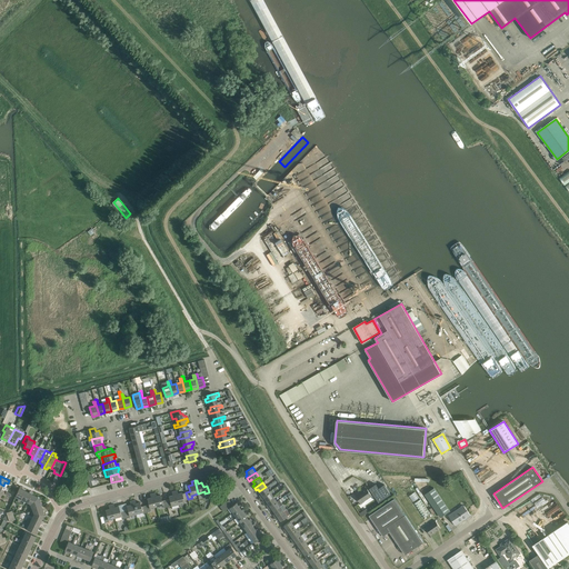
[(367,488),(356,496),(361,503),(372,496),(371,495),(373,493),(379,502),(391,493),(385,485),(379,488),(376,483),(370,488),(370,489),(368,490),(367,488)]
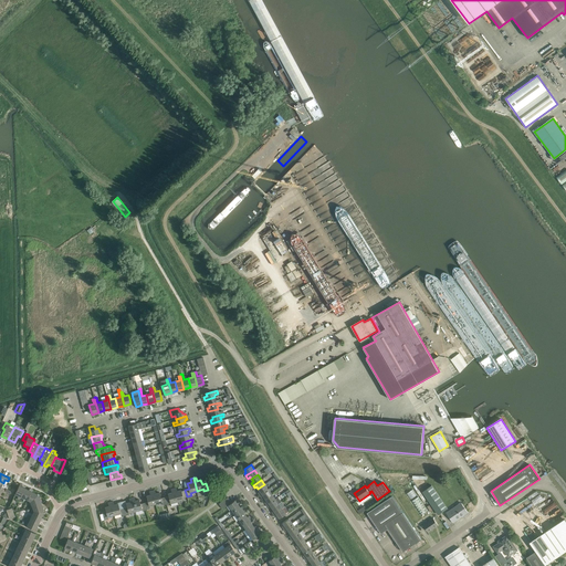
[(18,499),(20,500),(25,489),(22,486),(23,485),(20,483),(16,494),(19,495),(18,499)]
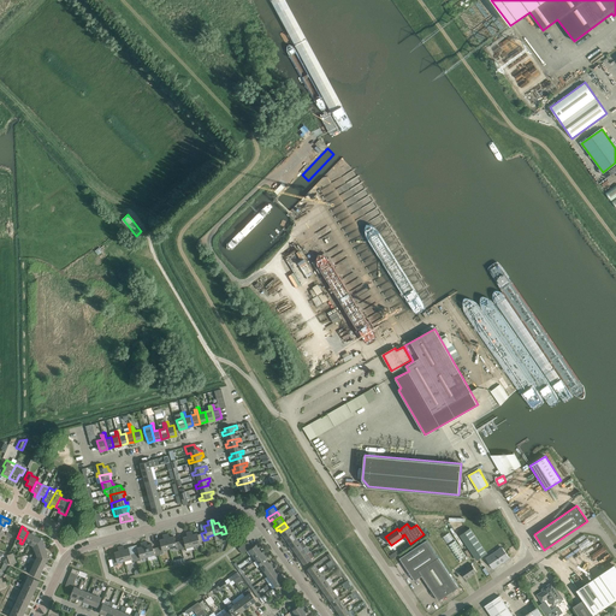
[(280,537),(283,539),(291,532),(288,527),(280,532),(283,534),(280,537)]
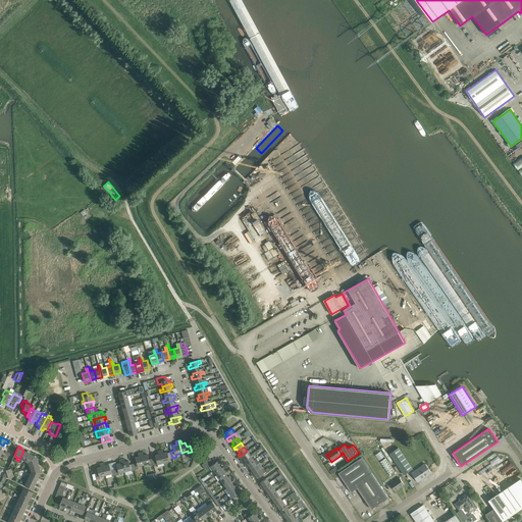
[(389,453),(404,474),(413,469),(399,448),(389,453)]
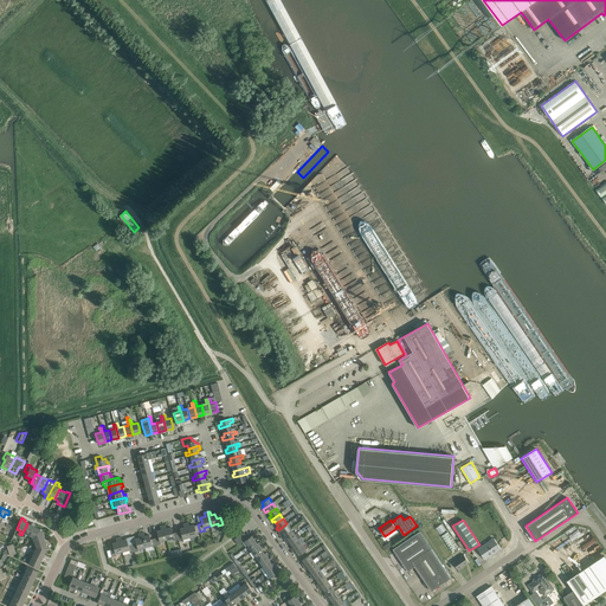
[(188,522),(186,523),(189,536),(197,535),(197,533),(200,532),(198,524),(194,526),(194,524),(189,526),(188,522)]
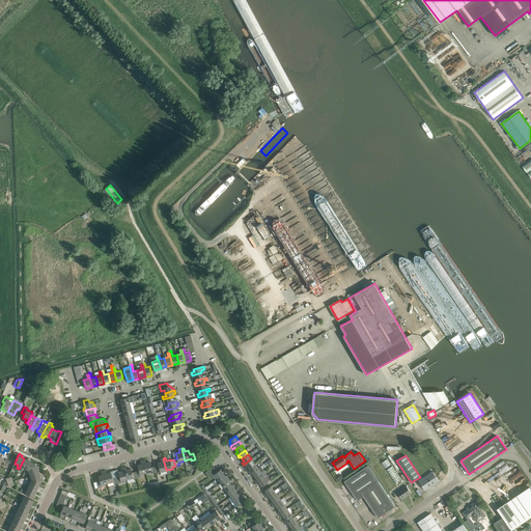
[(23,468),(26,469),(30,460),(31,459),(28,458),(27,459),(24,458),(19,469),(22,470),(23,468)]
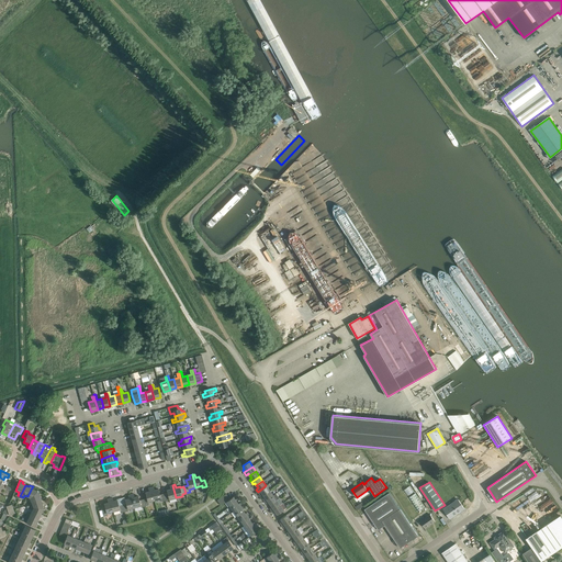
[(167,493),(164,494),(166,501),(169,499),(176,497),(172,485),(170,485),(170,489),(167,490),(167,493)]
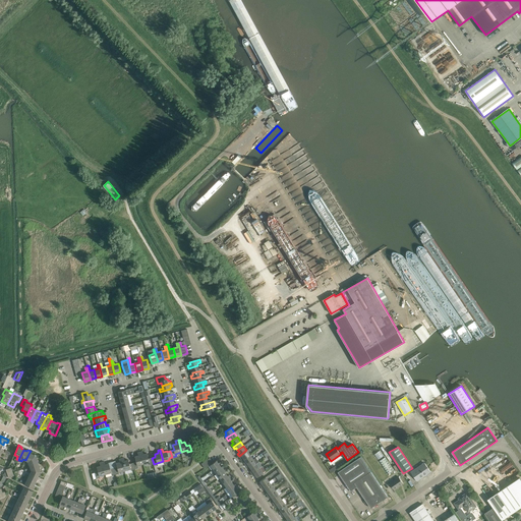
[(242,457),(244,459),(250,455),(246,450),(239,456),(240,458),(242,457)]
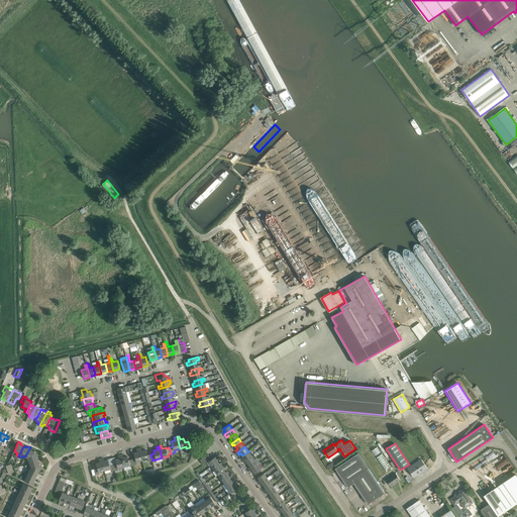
[(141,447),(139,448),(142,460),(148,458),(148,461),(152,460),(150,454),(147,455),(145,449),(142,450),(141,447)]
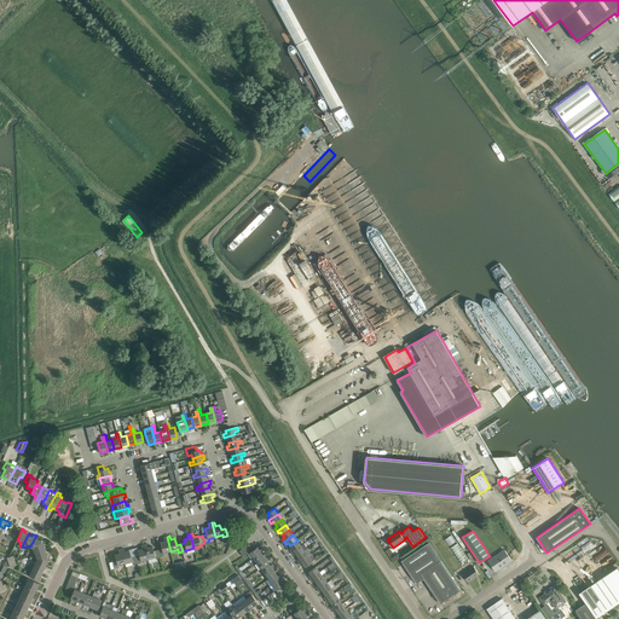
[(30,547),(34,548),(41,541),(35,537),(30,547)]
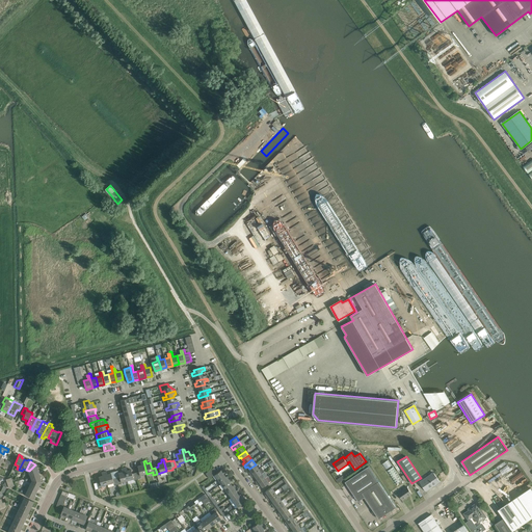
[(139,472),(135,473),(137,479),(141,478),(140,475),(147,474),(143,461),(140,462),(141,466),(137,467),(139,472)]
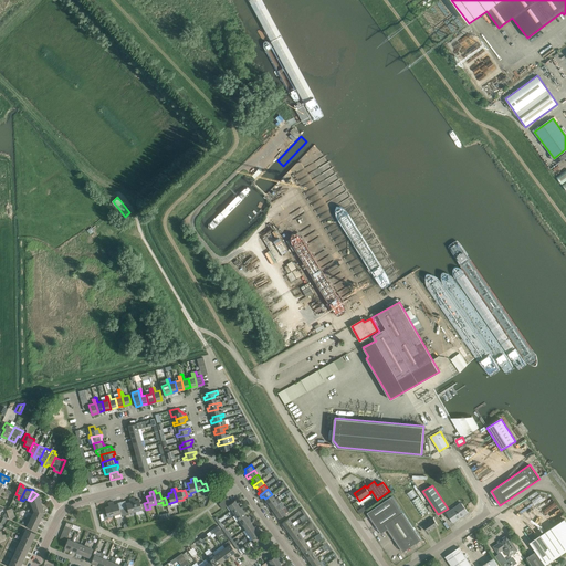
[(31,501),(32,506),(41,503),(38,494),(31,501)]
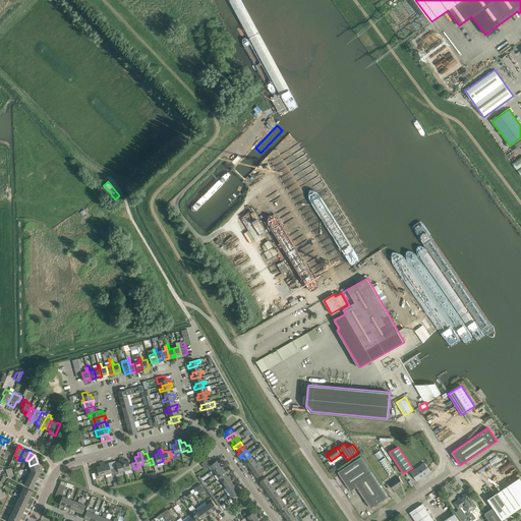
[(243,462),(245,465),(253,459),(250,455),(244,459),(245,461),(243,462)]
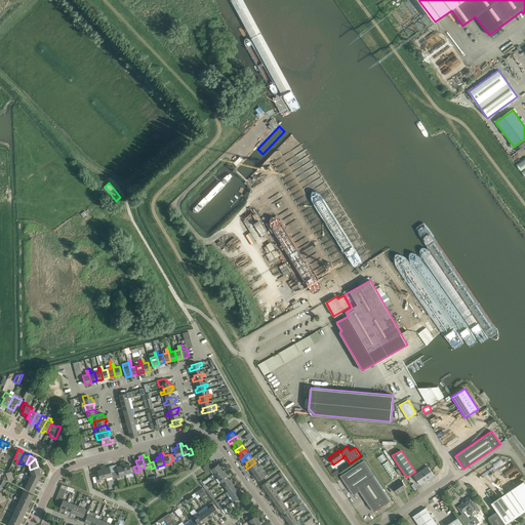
[(359,490),(374,512),(391,500),(373,475),(364,460),(340,476),(354,494),(359,490)]
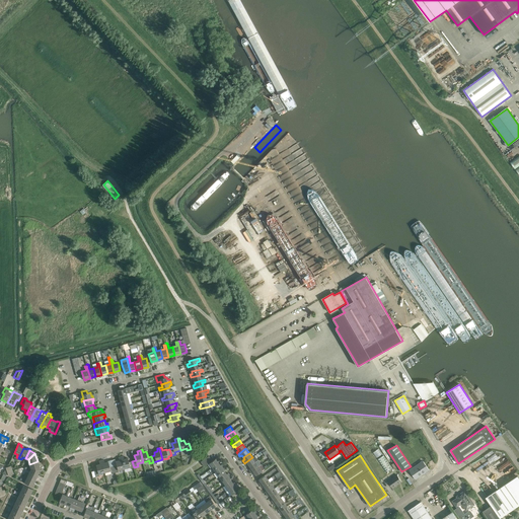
[(124,456),(121,457),(124,468),(130,467),(131,468),(134,467),(132,461),(129,462),(128,458),(124,459),(124,456)]
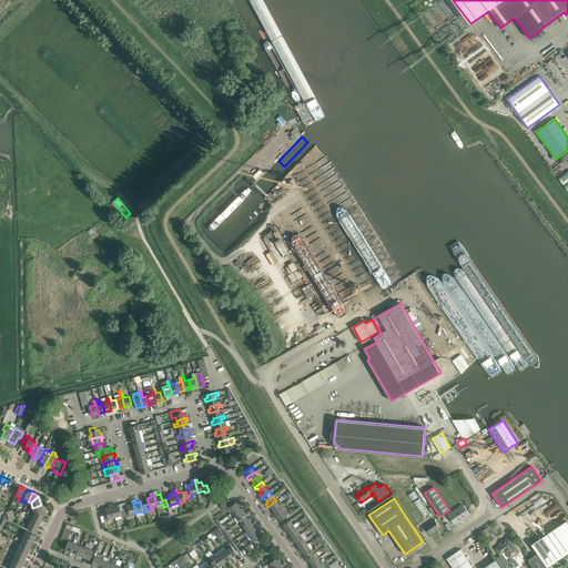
[(128,509),(124,510),(127,517),(130,516),(130,515),(135,513),(132,500),(130,500),(131,504),(127,505),(128,509)]
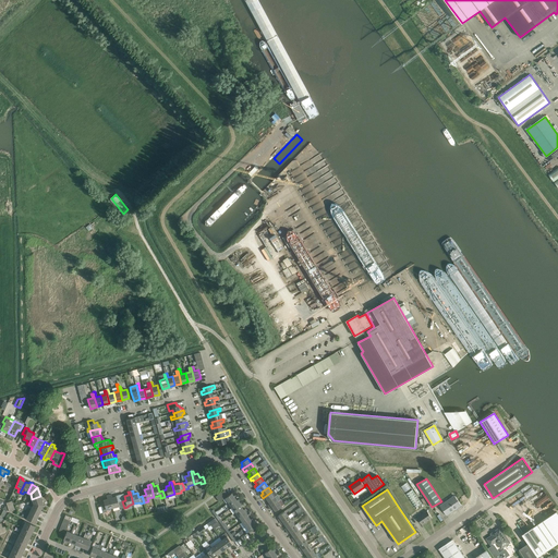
[(226,498),(229,502),(235,498),(233,496),(235,495),(233,492),(228,496),(226,497),(226,498)]
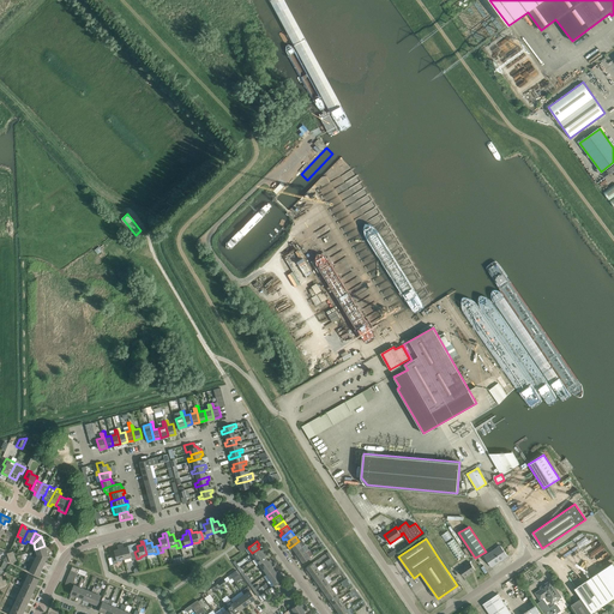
[(294,549),(295,552),(302,547),(299,541),(289,548),(292,551),(294,549)]
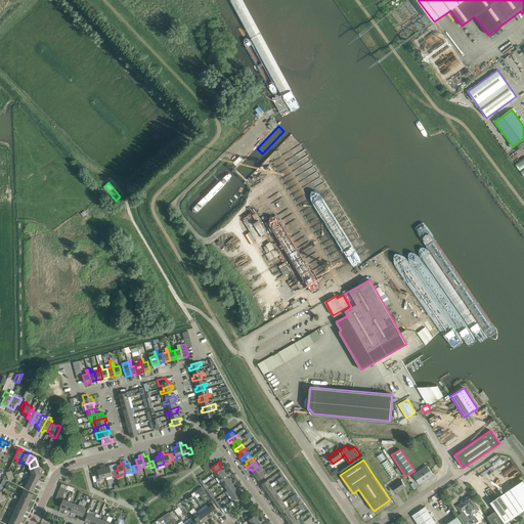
[(105,477),(102,465),(100,466),(100,469),(97,470),(98,474),(95,475),(96,481),(100,480),(99,478),(105,477)]
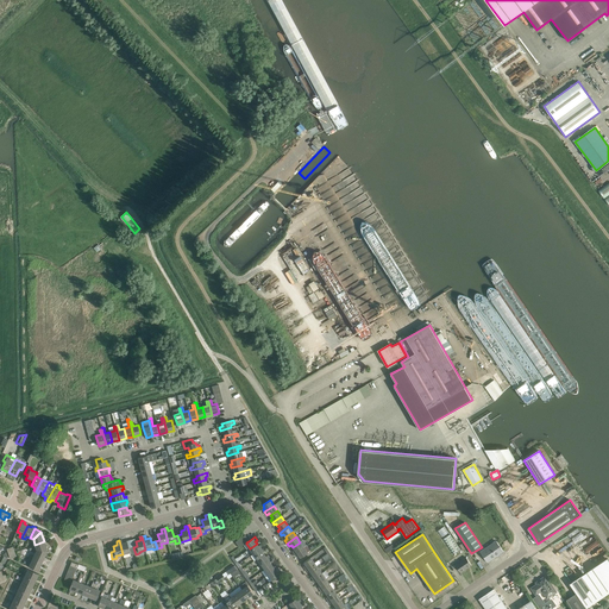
[(123,540),(119,540),(123,554),(130,552),(131,556),(132,557),(135,557),(135,554),(136,554),(133,547),(129,548),(127,541),(123,542),(123,540)]
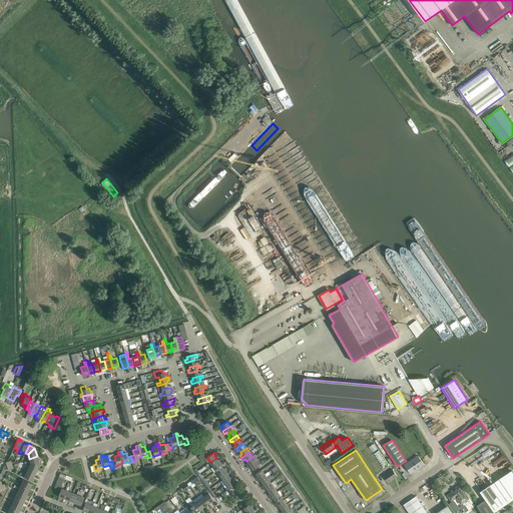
[(246,464),(247,467),(258,459),(254,455),(252,457),(246,461),(247,463),(246,464)]
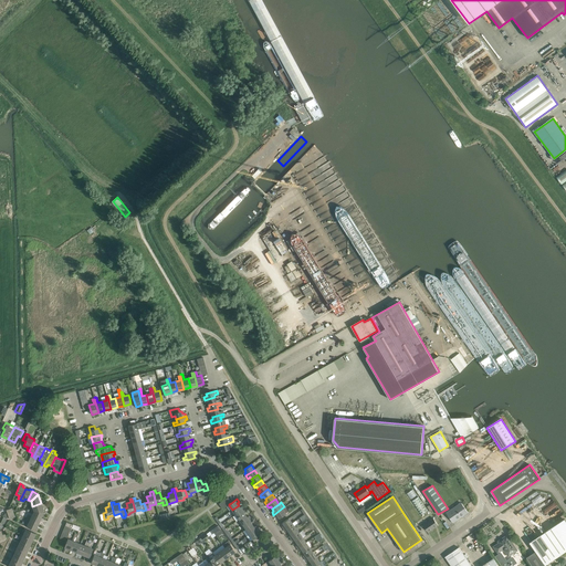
[(447,513),(453,523),(468,513),(461,503),(447,513)]
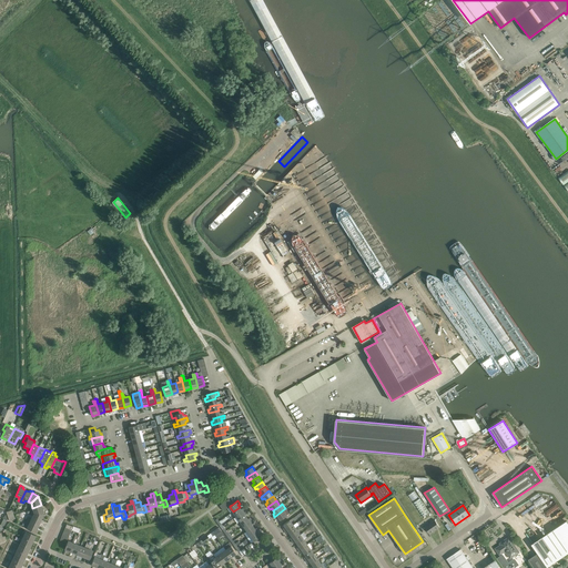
[(233,511),(236,517),(245,510),(243,508),(241,509),(240,507),(233,511)]
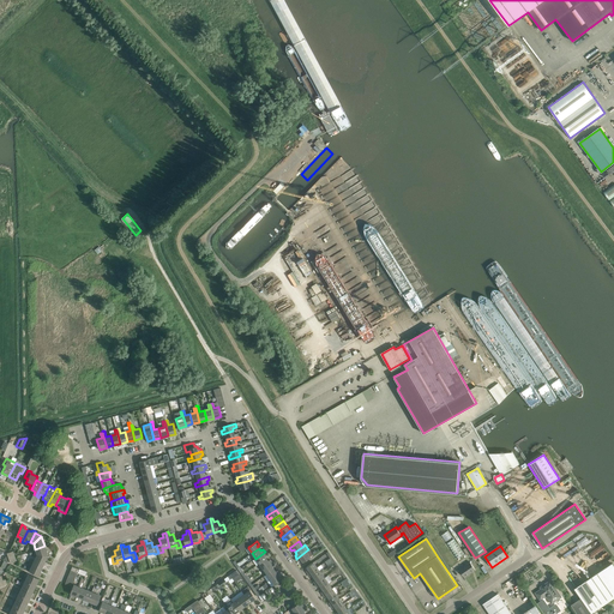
[(308,549),(296,559),(299,561),(301,560),(302,563),(309,557),(313,555),(308,549)]
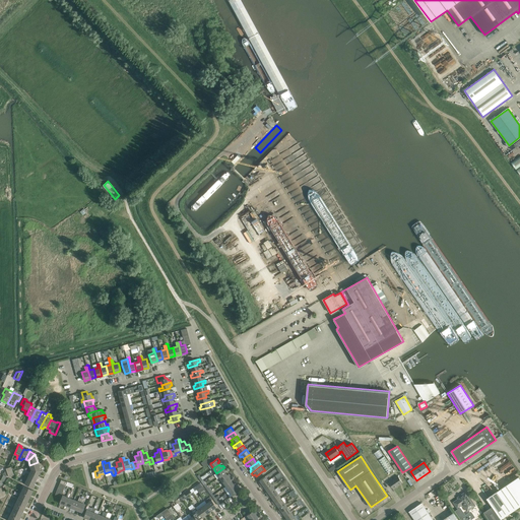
[(6,468),(8,476),(14,474),(11,466),(6,468)]
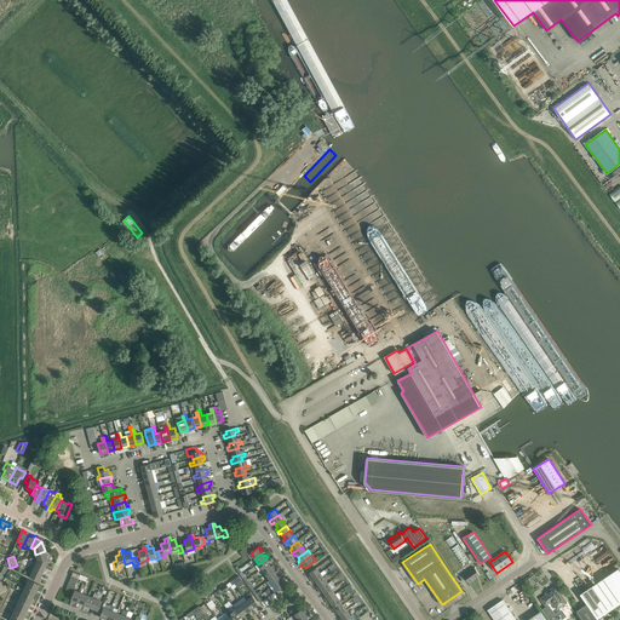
[(258,564),(262,569),(269,564),(268,562),(269,560),(268,557),(258,564)]
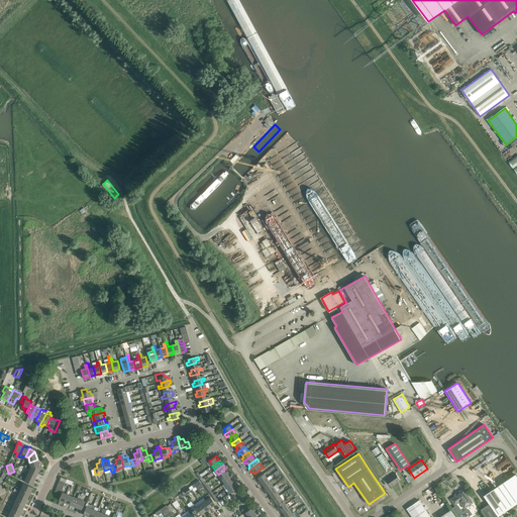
[(26,471),(24,474),(35,479),(36,476),(38,477),(39,474),(37,473),(30,470),(28,473),(26,471)]
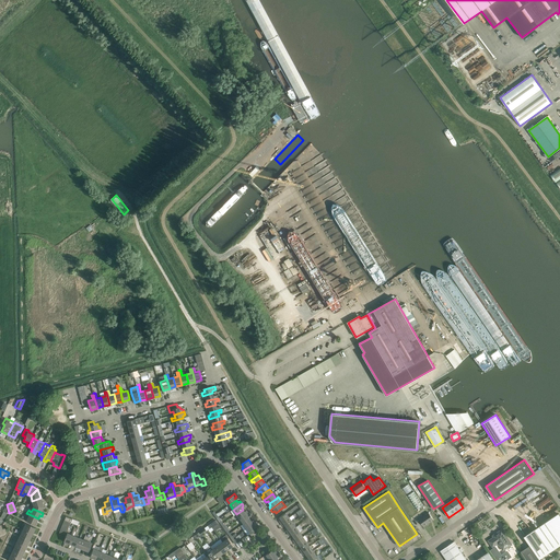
[(236,514),(240,518),(248,513),(246,510),(244,512),(243,510),(236,514)]
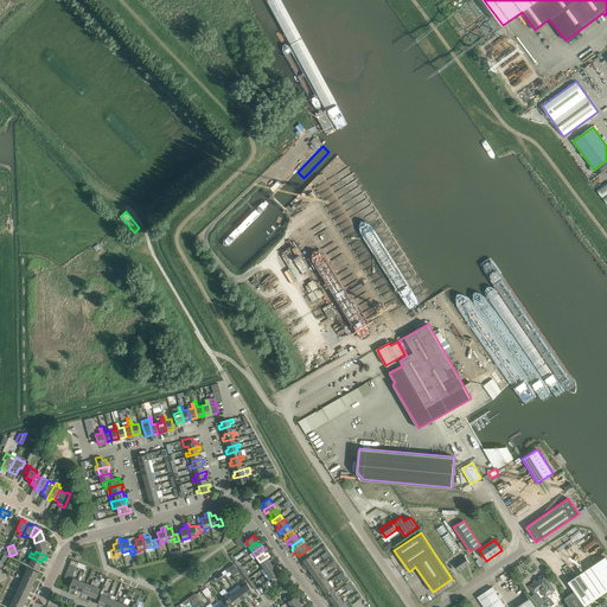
[(454,563),(459,570),(471,563),(465,555),(454,563)]
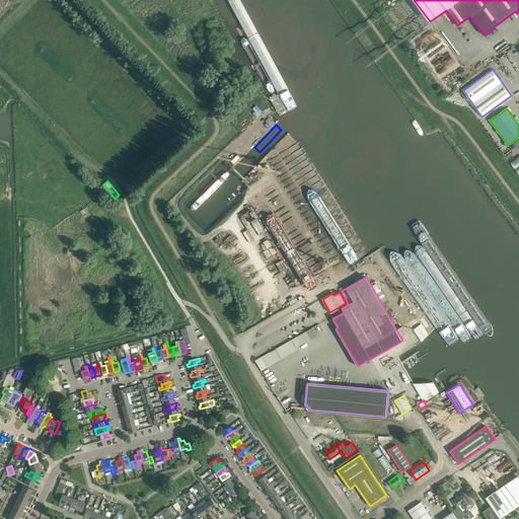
[(35,480),(24,475),(23,478),(26,479),(24,483),(29,485),(33,487),(35,485),(33,484),(35,480)]
